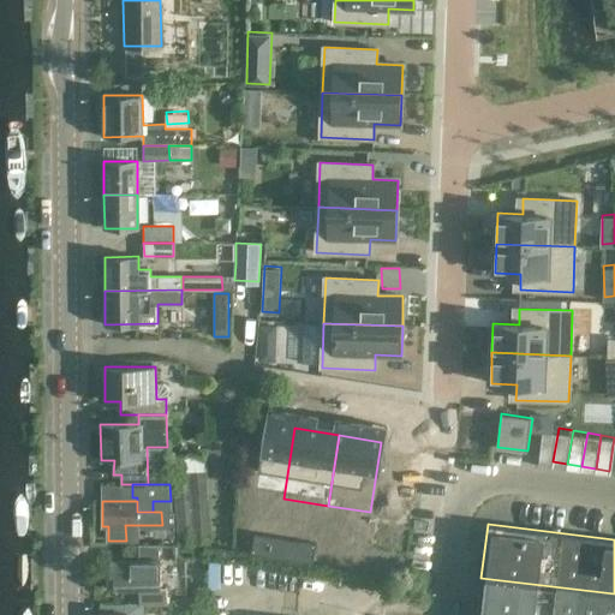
[(160,586),(160,559),(160,545),(139,547),(139,559),(109,559),(111,586),(138,586),(138,603),(166,603),(166,586),(160,586)]
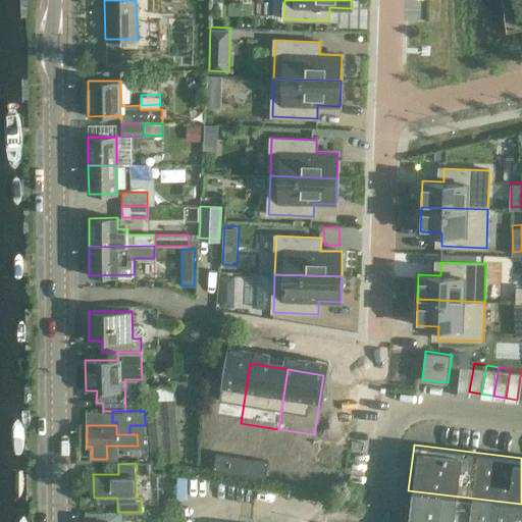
[(250,465),(248,475),(269,479),(270,470),(270,469),(250,465)]
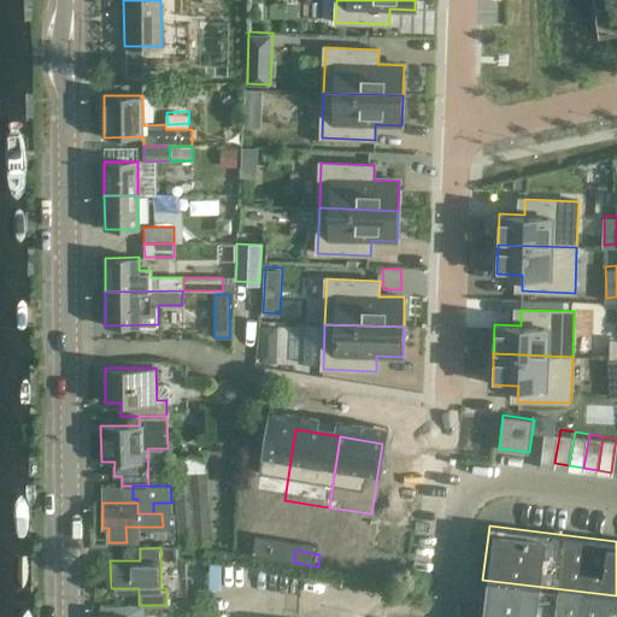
[(319,556),(318,566),(341,570),(342,559),(319,556)]
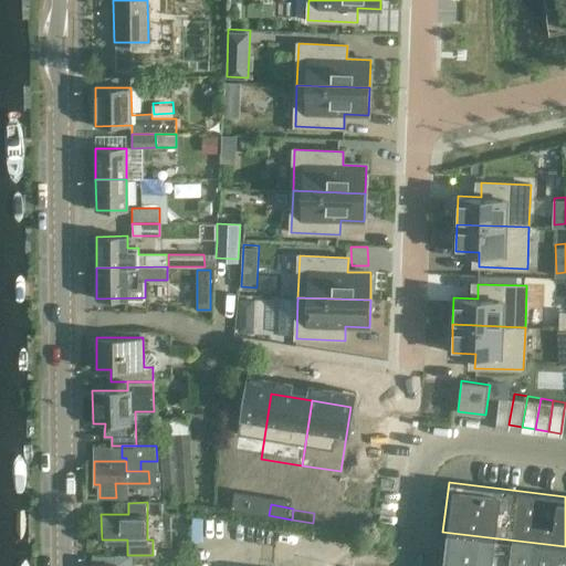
[(565,565),(565,546),(442,532),(438,565),(565,565)]
